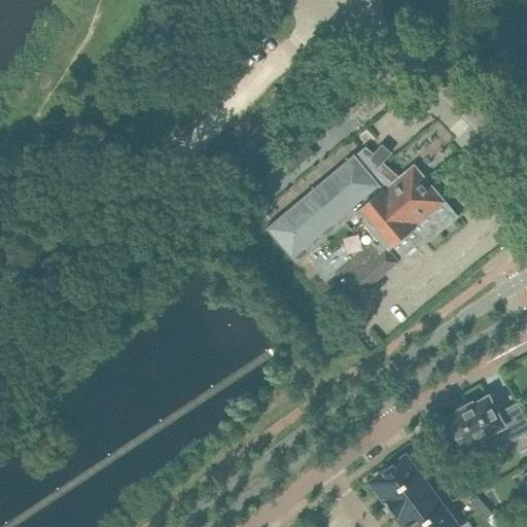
[(253,139),(225,164),(241,182),(270,157),(253,139)]
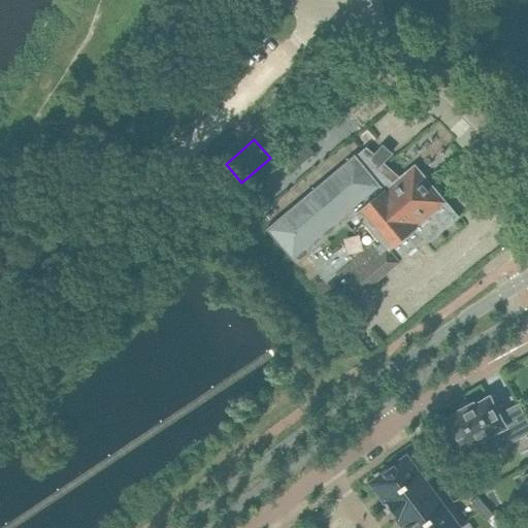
[(354,155),(265,229),(278,245),(327,301),(345,286),(355,297),(397,262),(397,261),(415,246),(423,239),(427,243),(442,230),(458,217),(415,164),(398,177),(386,165),(382,162),(377,166),(371,160),(363,153),(357,158),(356,156),(354,155)]
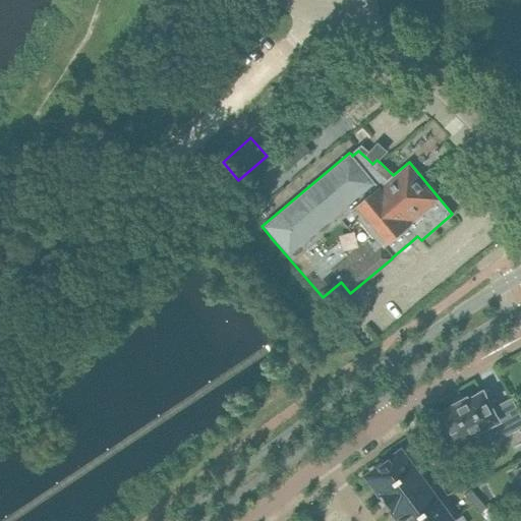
[(263,180),(246,193),(257,206),(273,192),(263,180)]
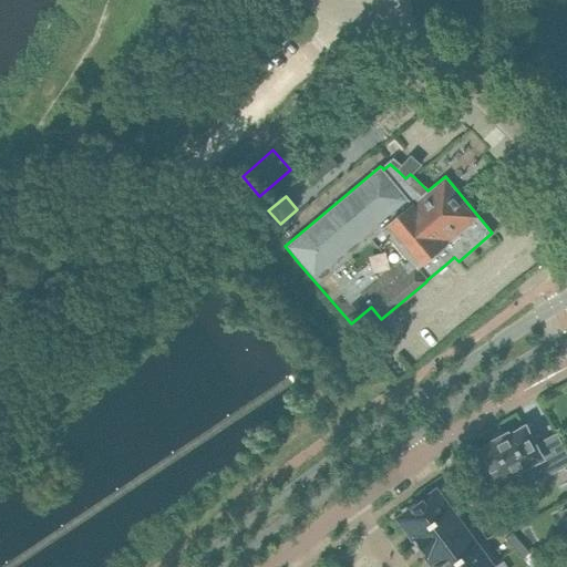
[(566,464),(566,454),(556,434),(540,442),(540,444),(535,447),(525,426),(508,436),(507,434),(493,442),(494,444),(477,452),(494,484),(511,475),(539,460),(548,475),(566,464)]
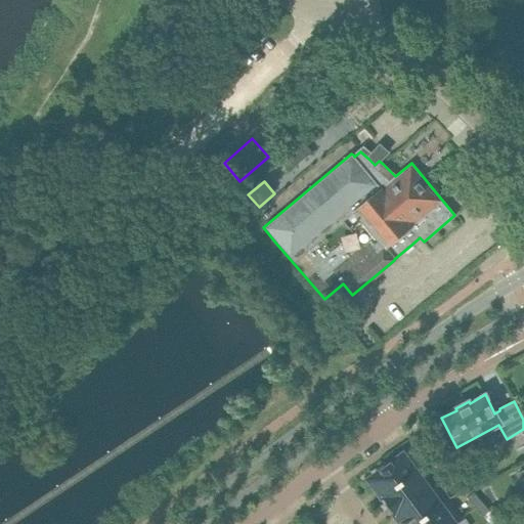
[(432,444),(426,449),(434,459),(440,453),(432,444)]
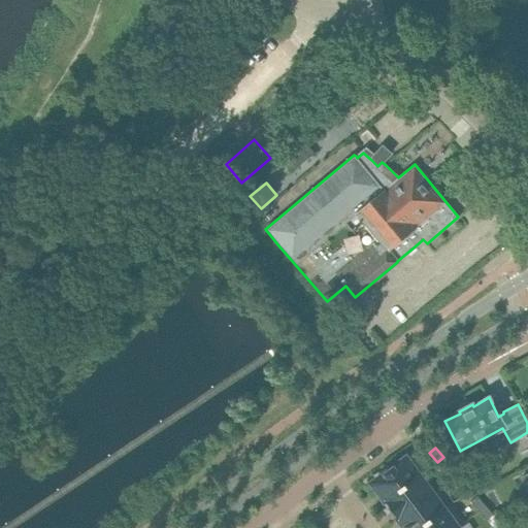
[(409,456),(372,483),(385,500),(385,501),(423,473),(409,456)]
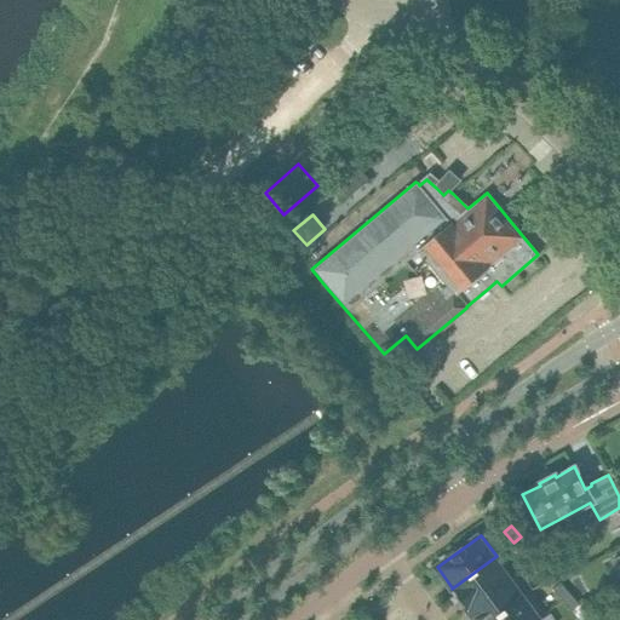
[(521,537),(514,543),(522,555),(530,547),(521,537)]
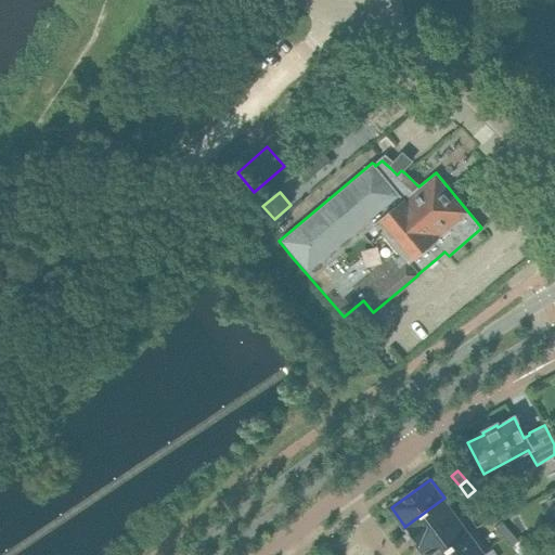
[(444,498),(404,527),(417,544),(457,515),(444,498)]
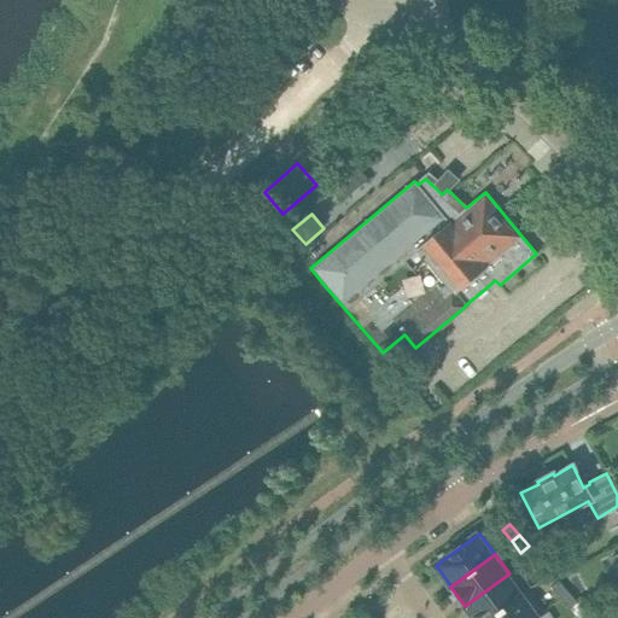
[(535,554),(528,560),(537,571),(544,565),(535,554)]
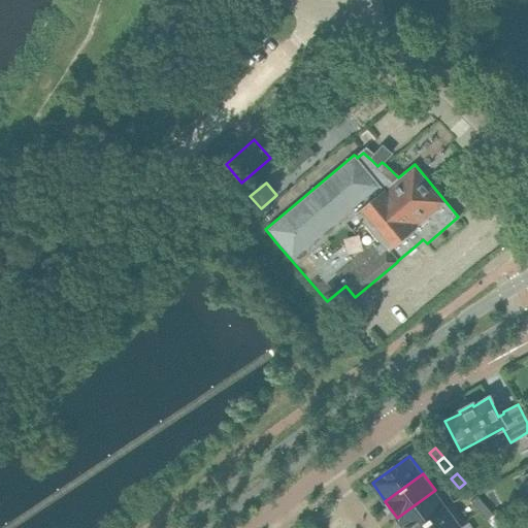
[(435,490),(397,518),(398,519),(404,527),(419,527),(452,504),(451,503),(447,506),(435,490)]
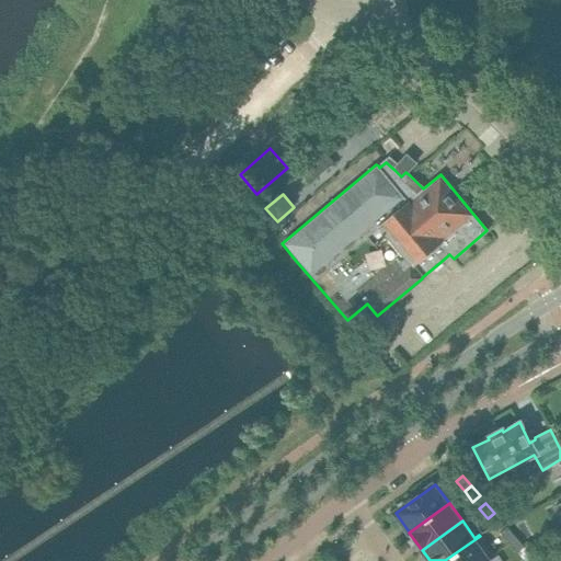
[(506,527),(500,533),(508,542),(515,537),(506,527)]
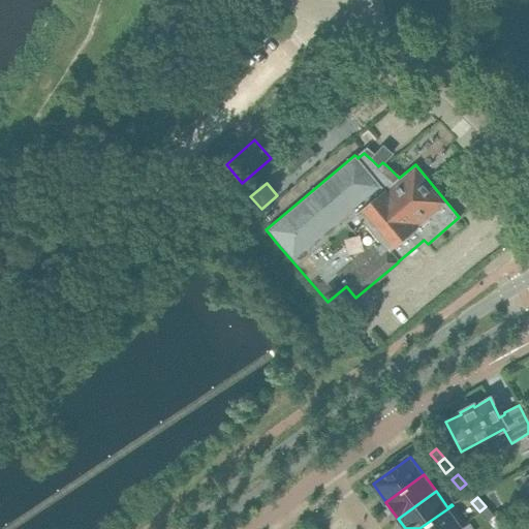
[(453,505),(419,528),(455,528),(465,522),(453,505)]
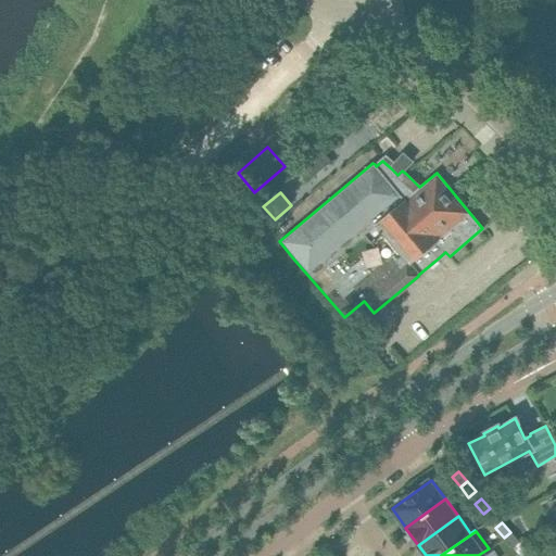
[(510,532),(504,538),(513,547),(519,542),(510,532)]
